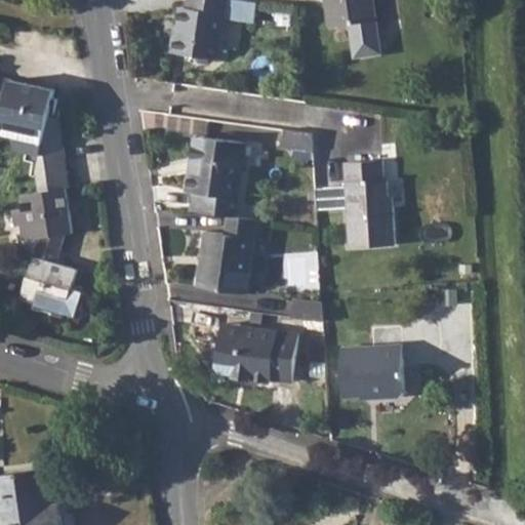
[(259,5),(227,0),(190,0),(189,9),(182,8),(177,35),(174,35),(172,52),(197,57),(199,62),(210,63),(214,59),(219,61),(226,21),(256,26),(259,5)]
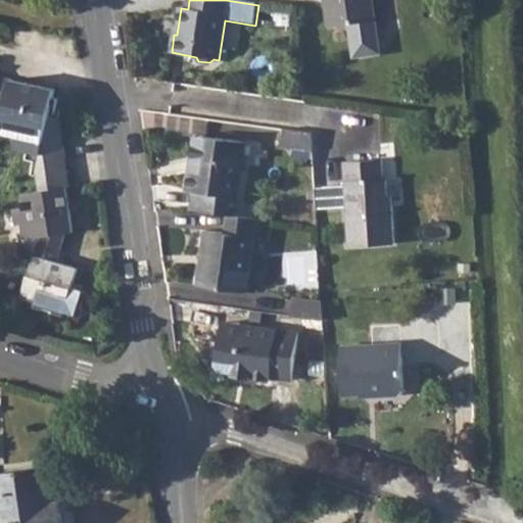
[(332,0),(332,1),(326,9),(330,31),(352,27),(355,52),(365,58),(375,56),(381,48),(373,0),(332,0)]
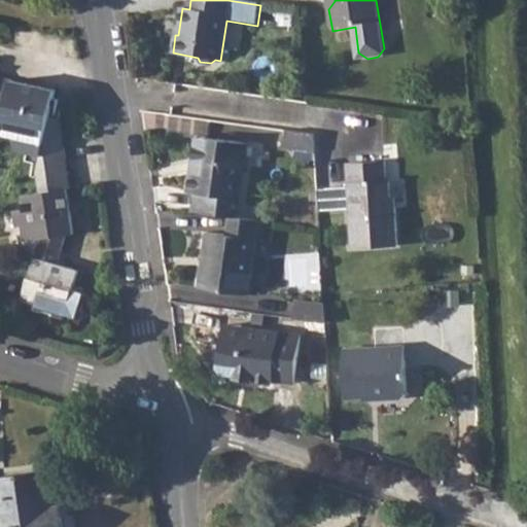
[(0,111),(4,112),(0,127),(0,132),(13,136),(15,143),(16,150),(40,155),(36,173),(39,191),(22,195),(23,209),(12,211),(14,226),(21,225),(24,241),(40,238),(21,301),(34,305),(32,310),(62,318),(65,313),(69,300),(79,303),(83,291),(84,289),(73,286),(78,271),(58,262),(66,234),(74,233),(67,186),(70,186),(61,118),(48,120),(55,90),(0,76),(0,111)]
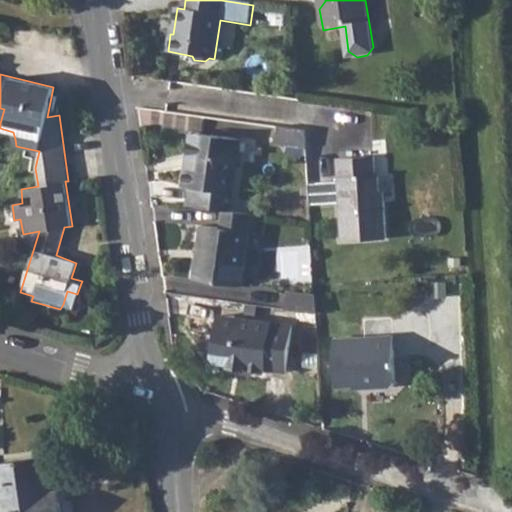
[(13,132),(0,128),(0,135),(15,139),(13,132)]
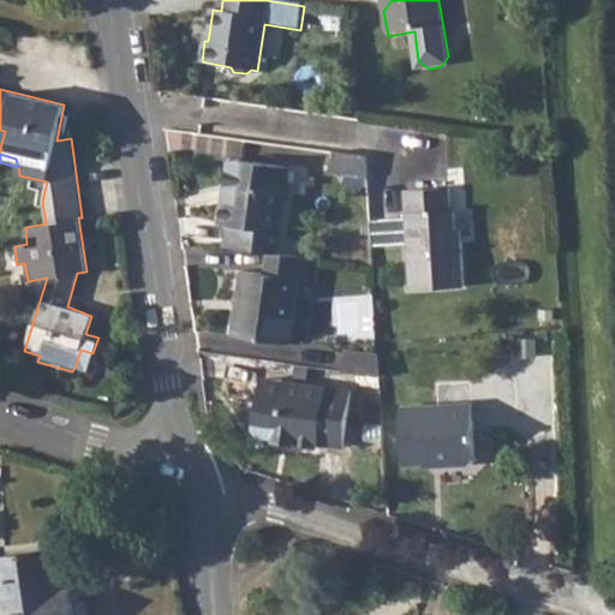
[(366,160),(334,155),(332,175),(368,180),(366,160)]
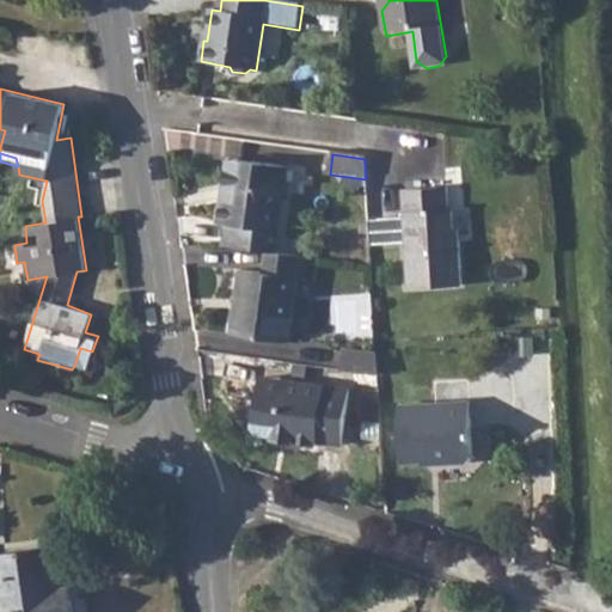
[(228,225),(225,248),(265,252),(277,255),(286,195),(280,194),(283,167),(242,163),(233,167),(231,182),(236,187),(233,203),(222,202),(220,224),(228,225)]
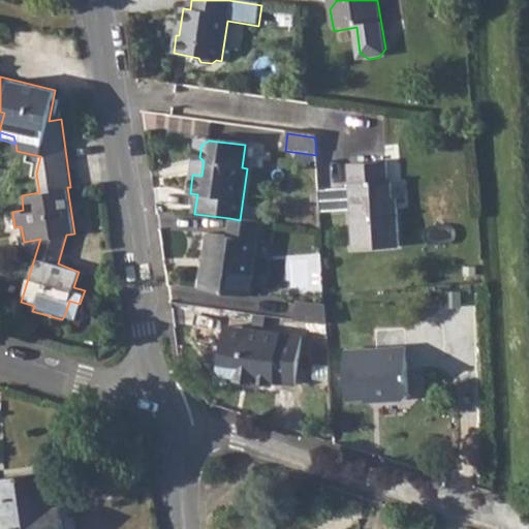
[(245,145),(242,167),(247,168),(250,146),(245,145)]
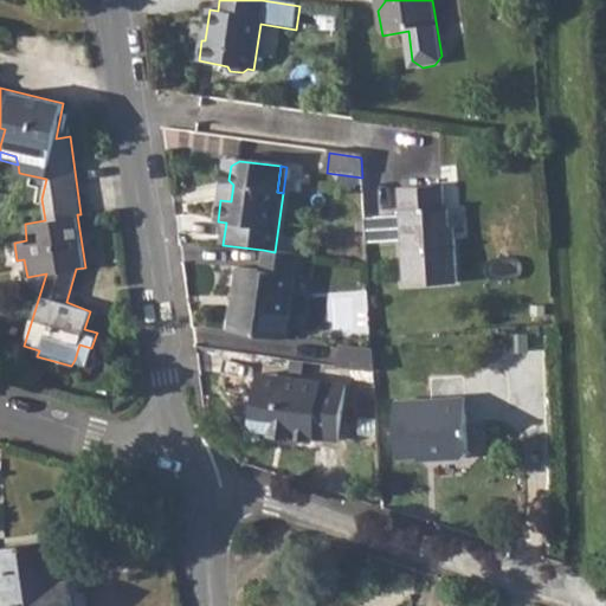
[(449,236),(449,223),(447,206),(443,206),(442,185),(398,187),(400,216),(365,218),(366,238),(401,237),(404,284),(457,281),(455,234),(449,236)]
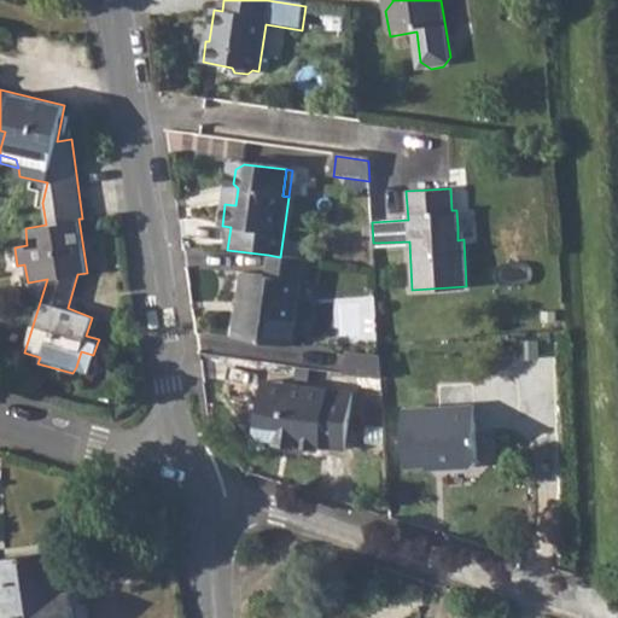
[(280,257),(268,255),(264,279),(242,275),(233,340),(292,348),(299,286),(307,286),(310,261),(280,257)]
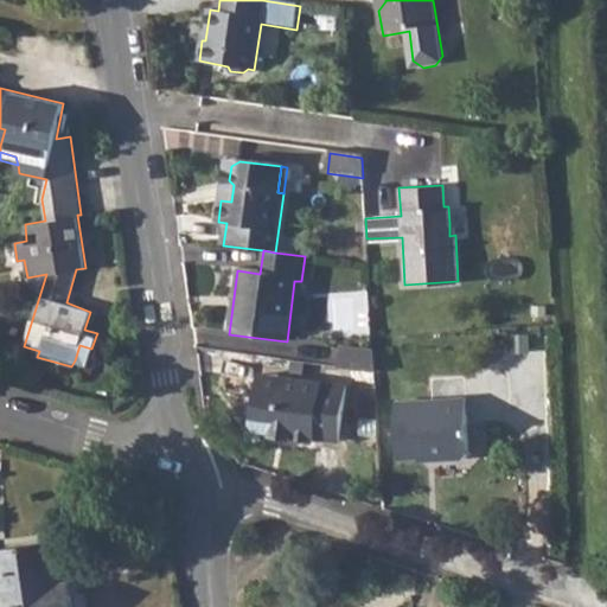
[(80,345),(75,360),(94,366),(102,338),(96,336),(91,349),(80,345)]
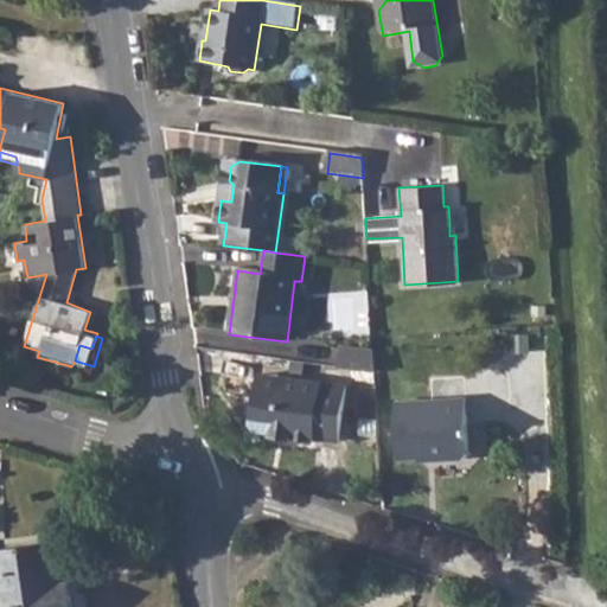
[(340,346),(338,366),(375,370),(374,350),(340,346)]
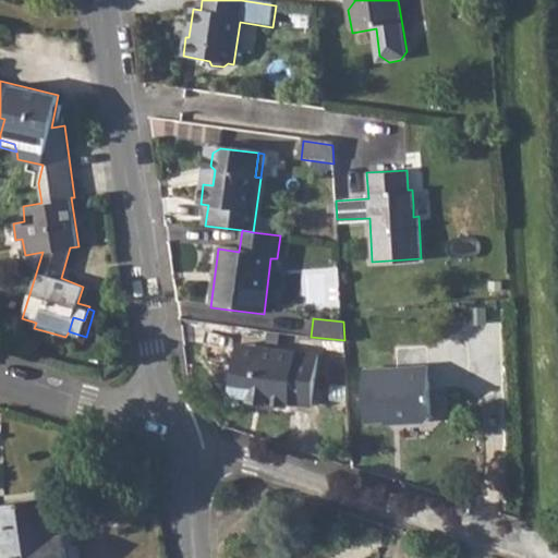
[(234,346),(233,352),(262,354),(262,349),(234,346)]
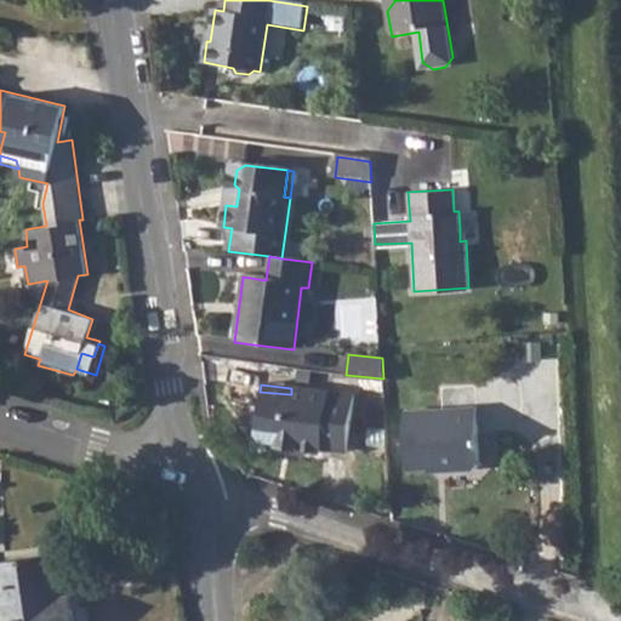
[(255,405),(251,426),(262,439),(275,440),(285,433),(297,434),(296,446),(320,450),(320,446),(346,449),(353,394),(291,388),(291,394),(260,392),(257,405),(255,405)]
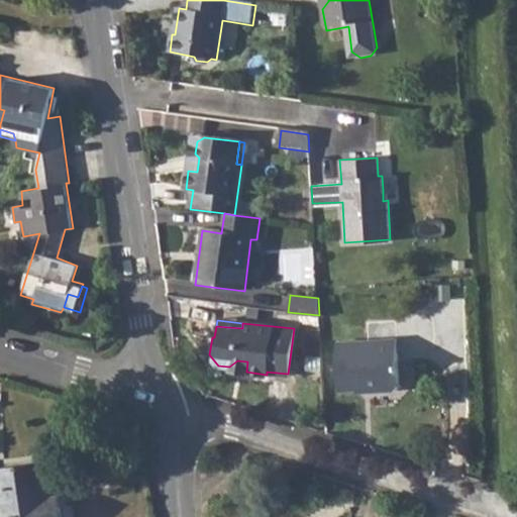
[(397,335),(336,339),(339,388),(355,387),(357,384),(372,383),(378,388),(393,387),(400,379),(397,335)]
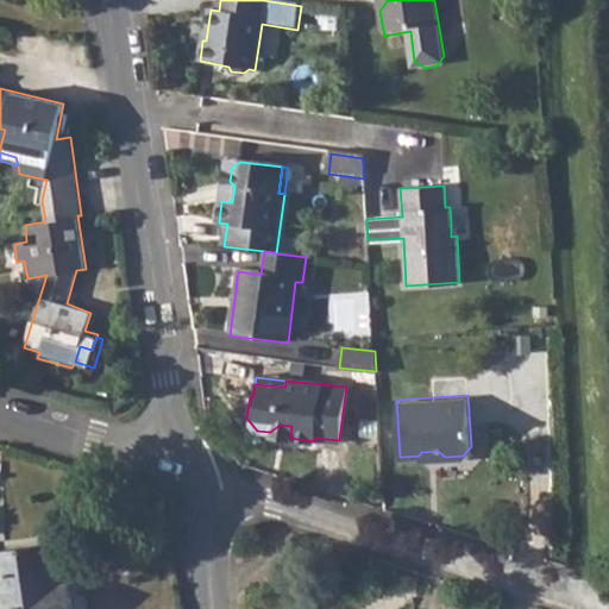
[(237,416),(246,418),(250,397),(239,396),(237,416)]
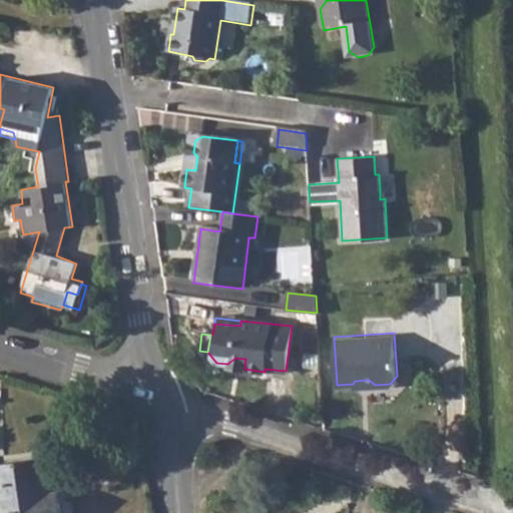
[(235,358),(227,364),(227,368),(244,369),(245,359),(235,358)]
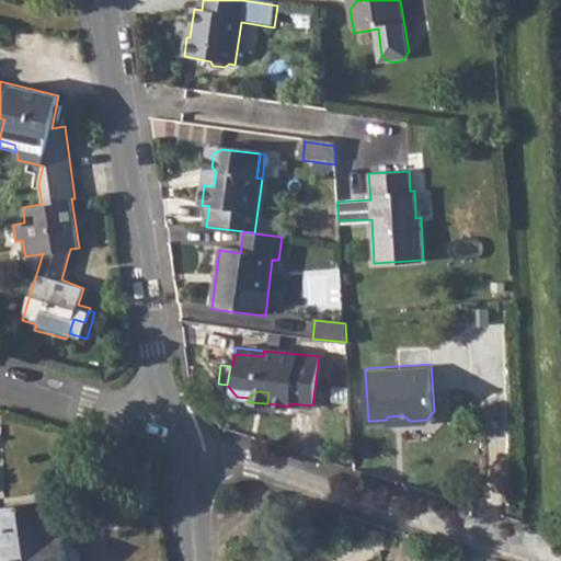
[(45,500),(0,505),(0,560),(64,560),(61,536),(50,537),(45,500)]
